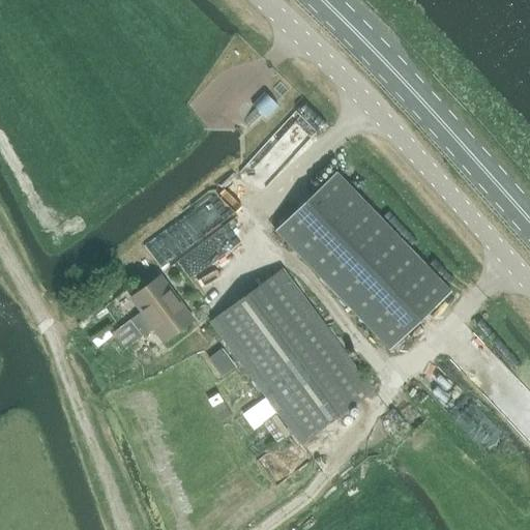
[(263,90),(251,102),(266,117),(278,106),(263,90)]
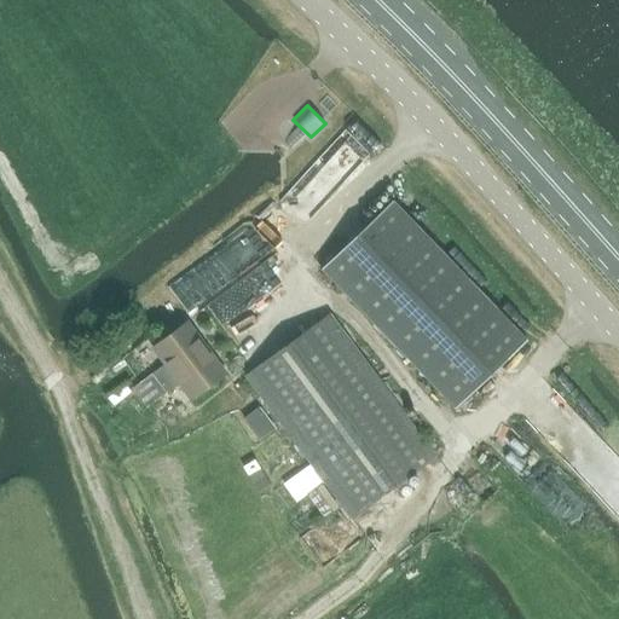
[(392,201),(359,233),(320,270),(455,409),(526,341),(392,201)]
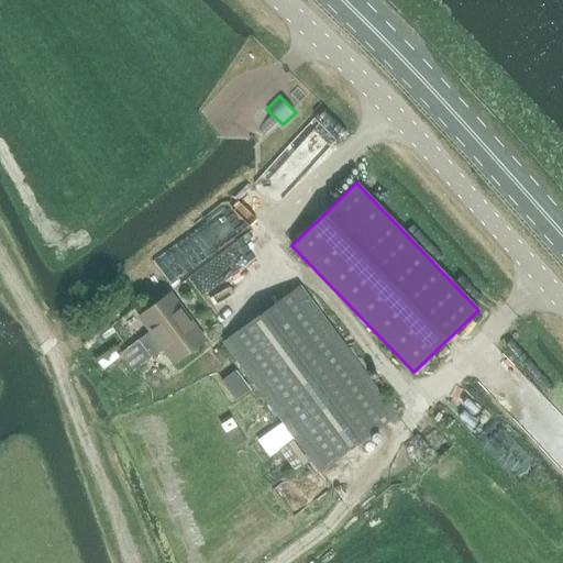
[(223,343),(319,472),(396,416),(300,287),(223,343)]
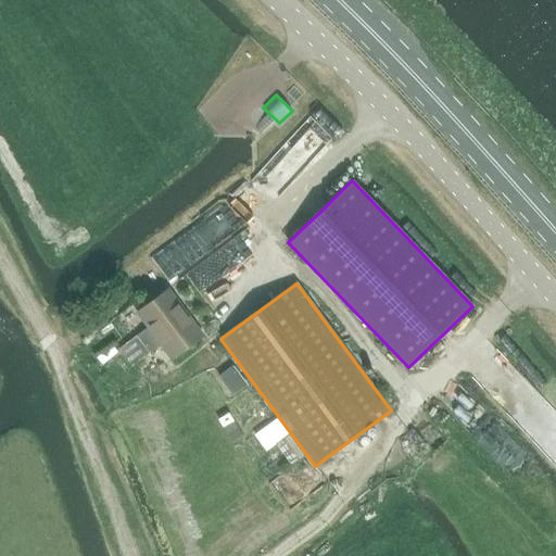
[(202,336),(168,290),(137,313),(148,327),(118,349),(133,366),(161,344),(172,358),(202,336)]
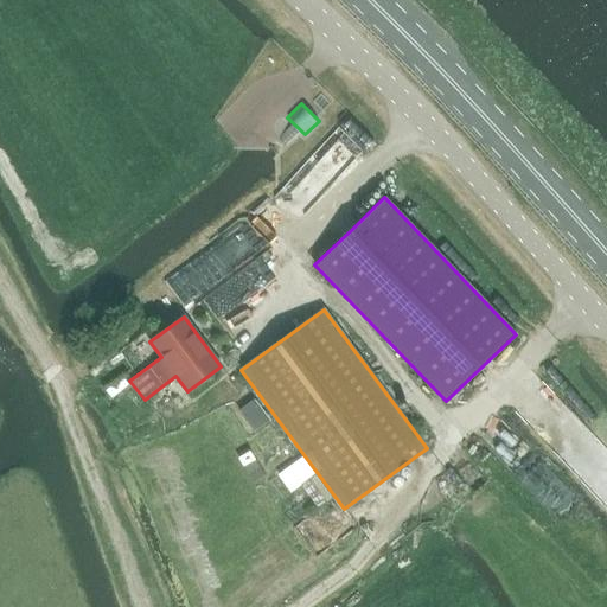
[(238,410),(254,432),(269,420),(254,398),(238,410)]
